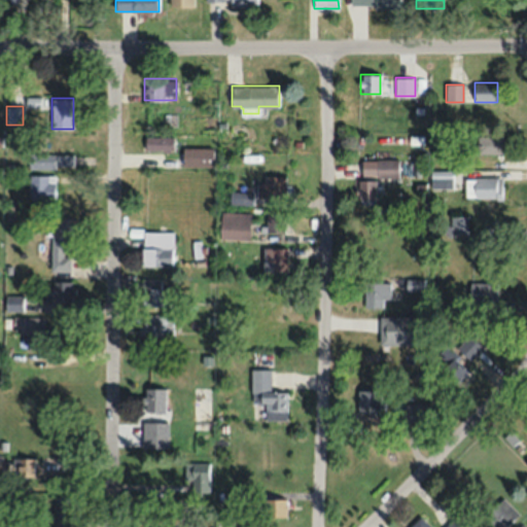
[(424,118),(408,118),(408,128),(424,128),(424,118)]
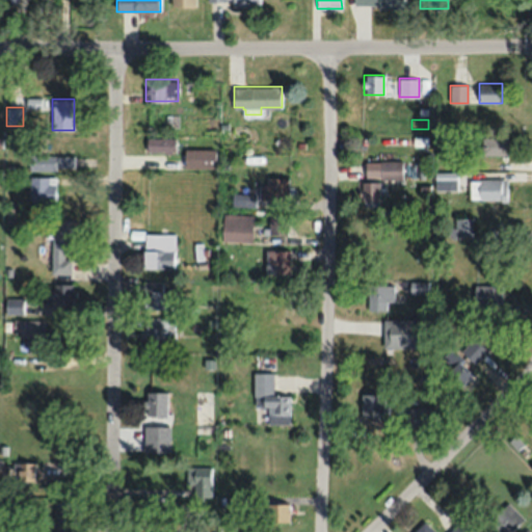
[(507,136),(479,136),(479,156),(507,156),(507,136)]
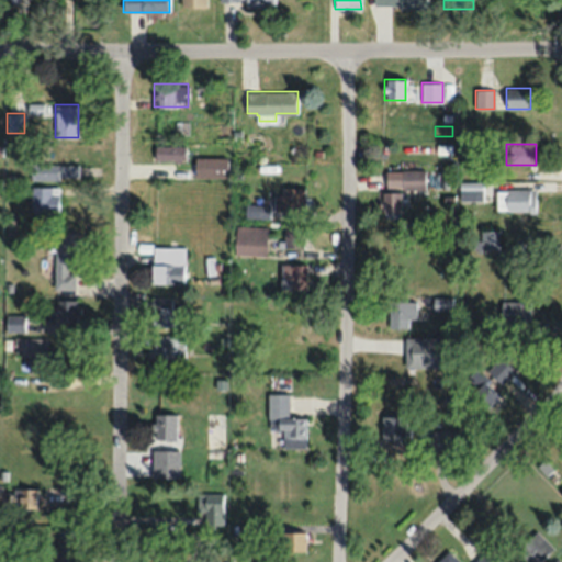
[(451,145),(436,145),(436,154),(451,154),(451,145)]
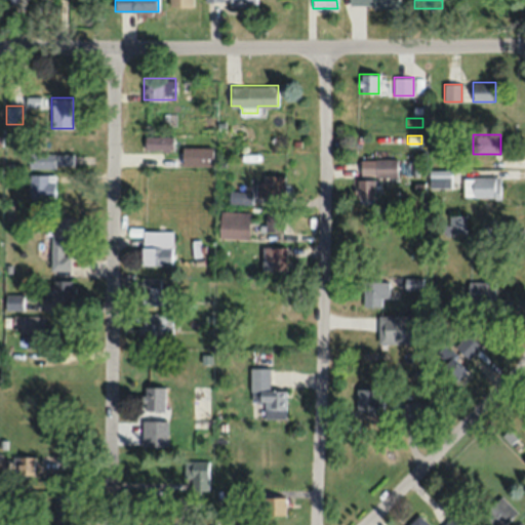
[(140,136),(140,150),(171,150),(171,136),(140,136)]
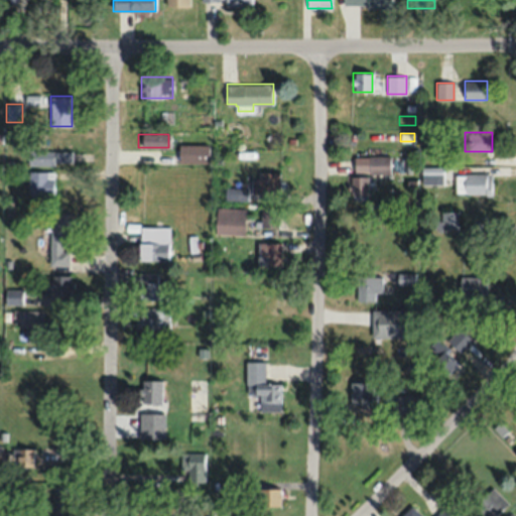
[(178,162),(208,162),(208,144),(178,144),(178,162)]
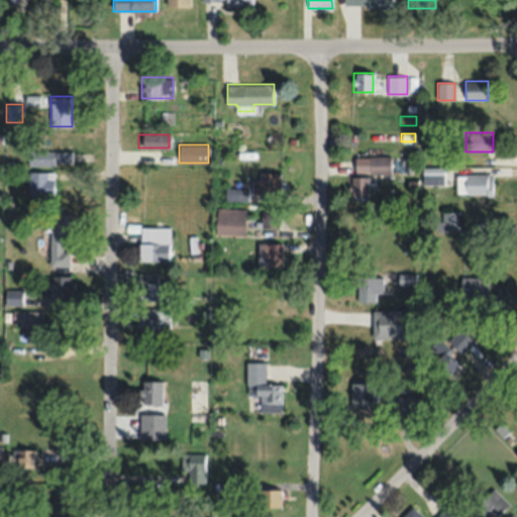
[(71,164),(71,150),(27,150),(27,164),(71,164)]
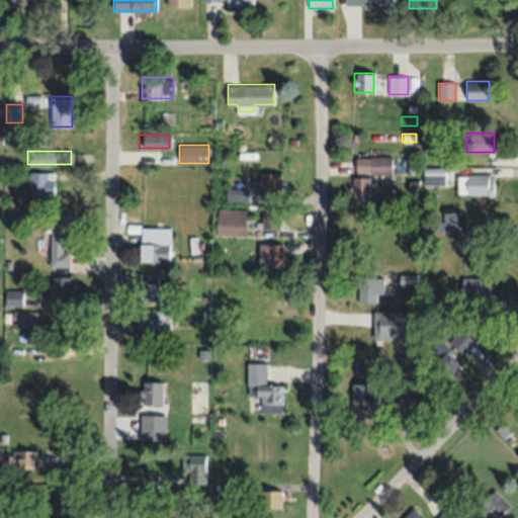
[(392,175),(392,157),(370,157),(370,175),(392,175)]
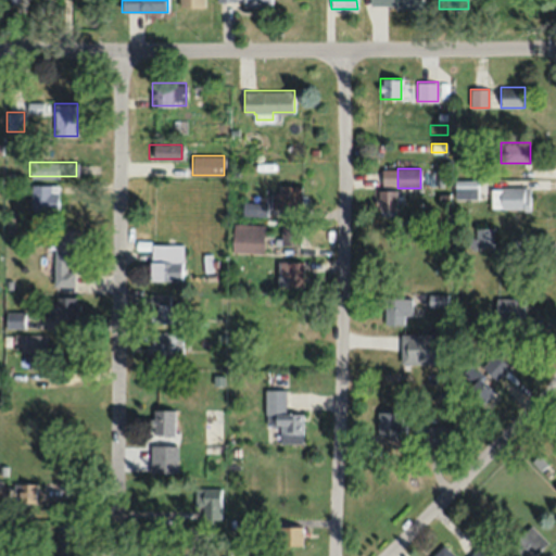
[(478,180),(455,180),(455,198),(478,198),(478,180)]
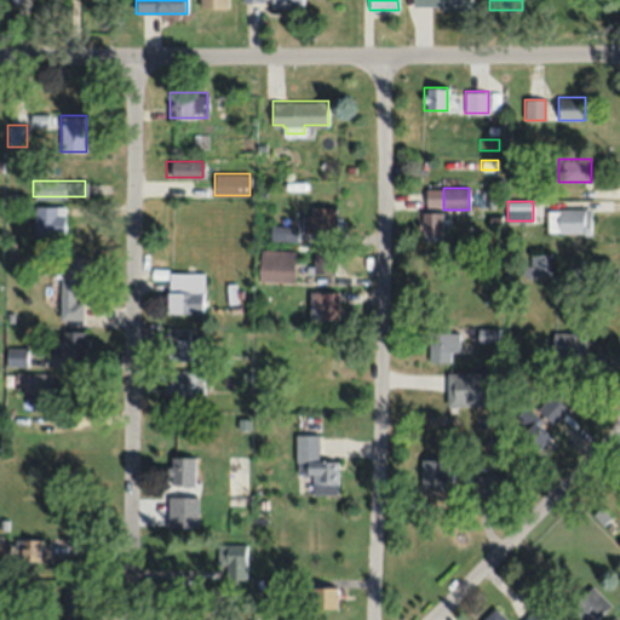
[(34,206),(34,235),(64,235),(64,206),(34,206)]
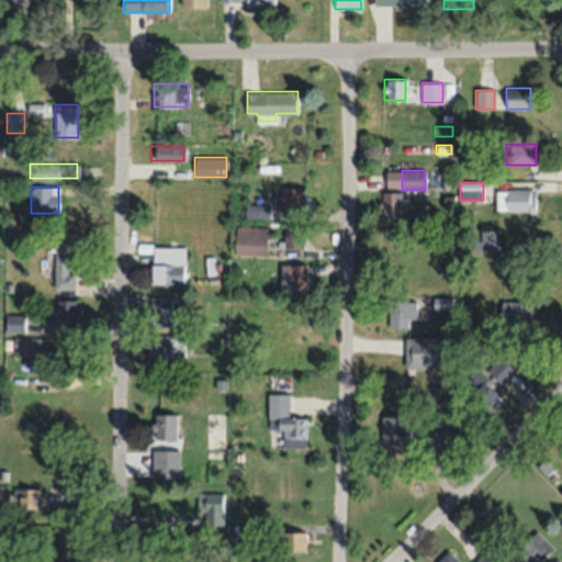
[(305,211),(305,188),(274,188),(274,211),(305,211)]
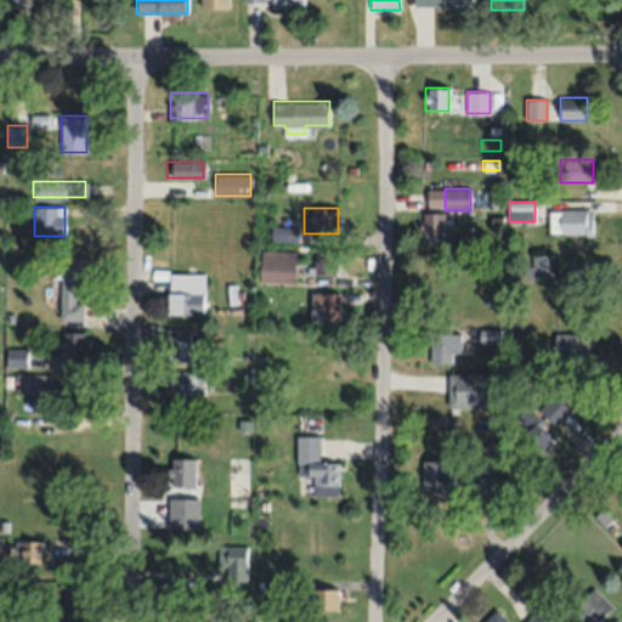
[(593,209),(560,209),(560,233),(593,233),(593,209)]
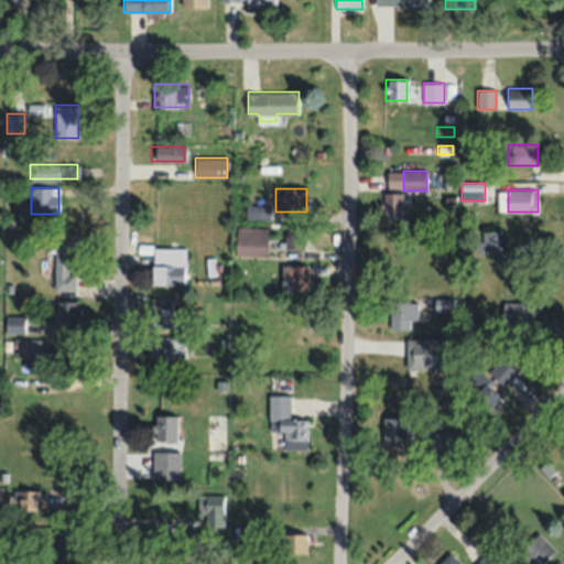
[(402,216),(402,193),(383,193),(383,216),(402,216)]
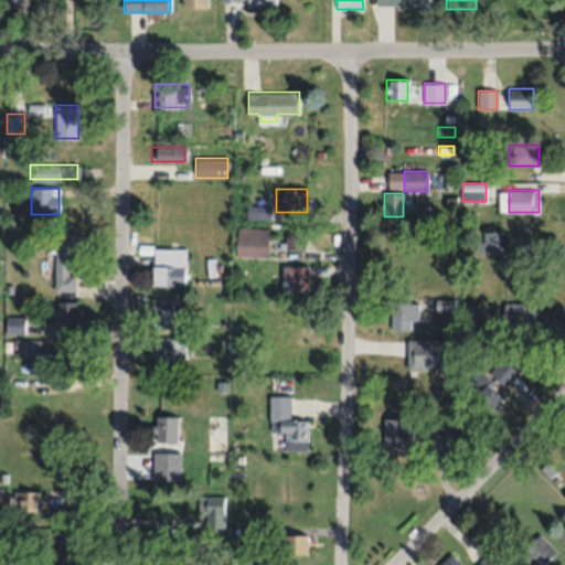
[(286,251),(306,251),(306,225),(286,225),(286,251)]
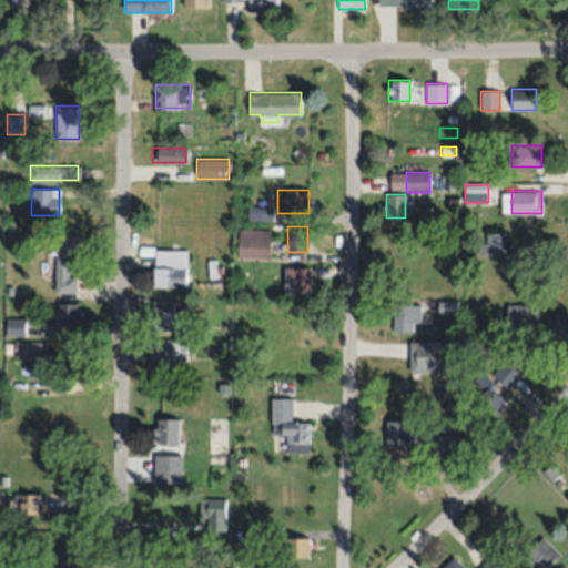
[(270,257),(270,227),(237,227),(237,257),(270,257)]
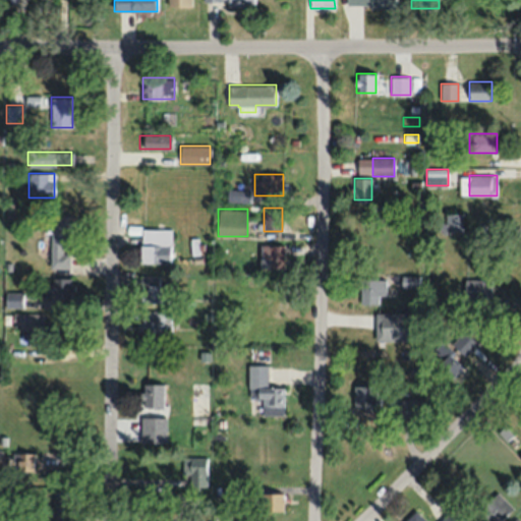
[(50,214),(50,267),(70,267),(70,214),(50,214)]
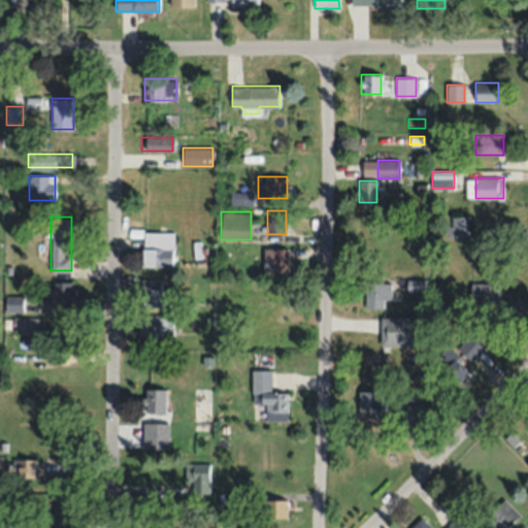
[(467,234),(467,217),(450,217),(450,234),(467,234)]
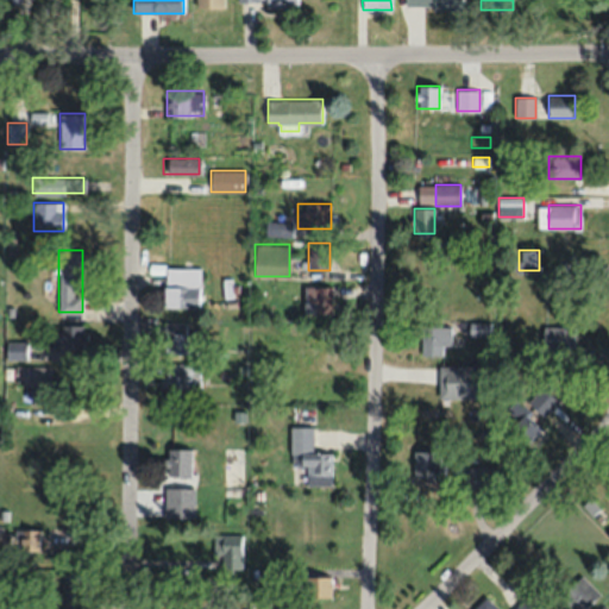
[(579,262),(564,262),(564,277),(579,277),(579,262)]
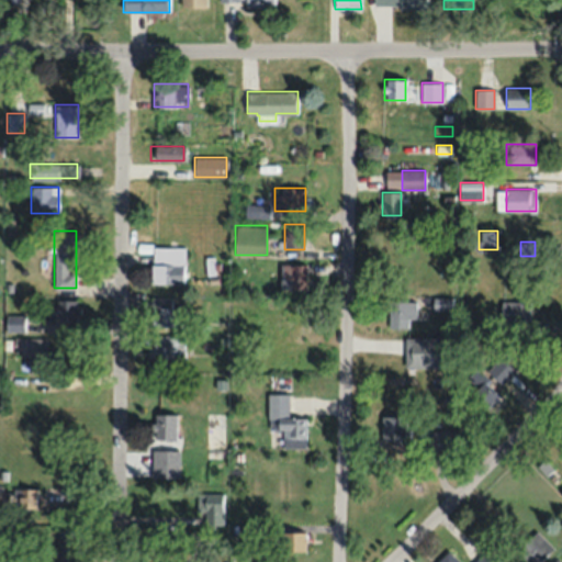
[(152,283),(183,283),(184,246),(153,246),(152,283)]
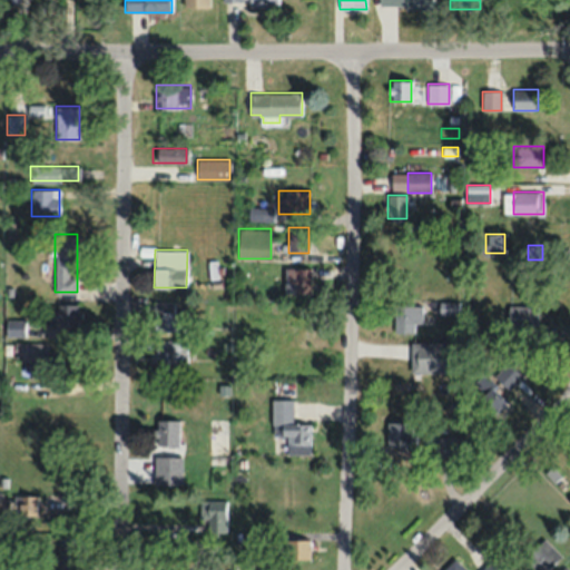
[(284,267),(284,293),(312,293),(312,267),(284,267)]
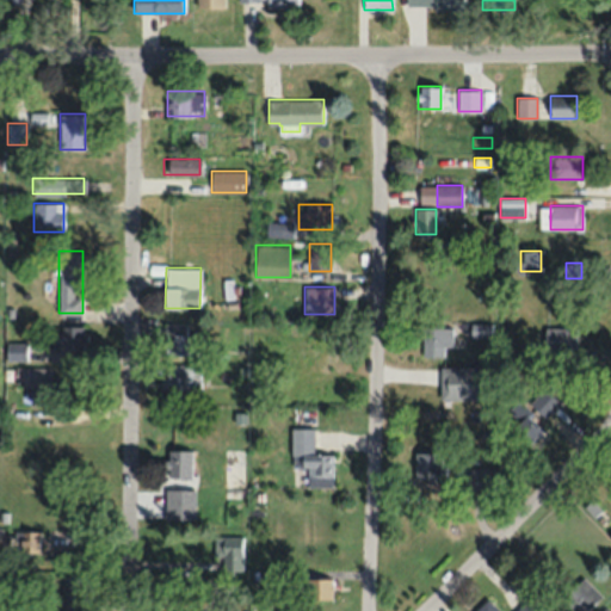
[(164,322),(164,356),(196,356),(196,333),(186,333),(186,322),(164,322)]
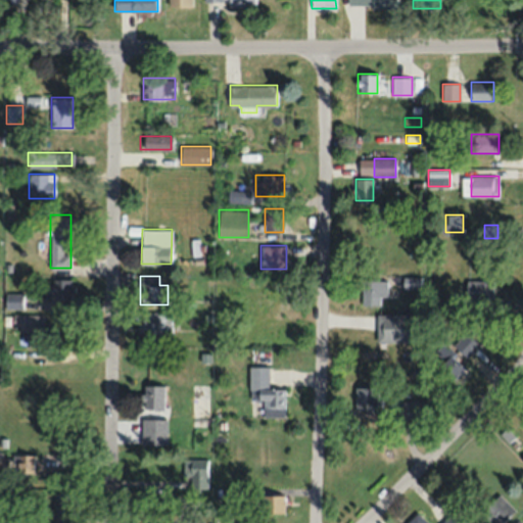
[(420,288),(420,276),(403,276),(403,288),(420,288)]
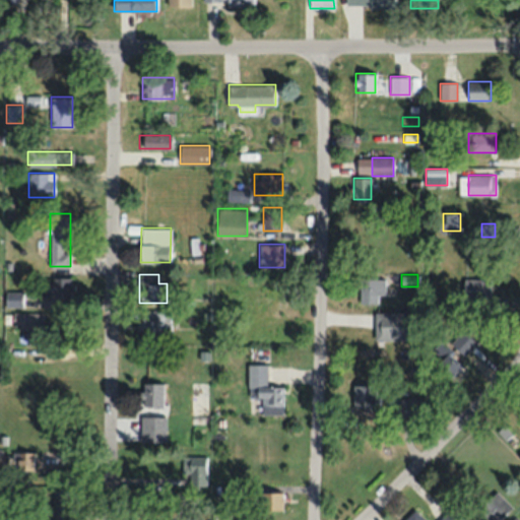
[(71,277),(47,277),(47,298),(71,298),(71,277)]
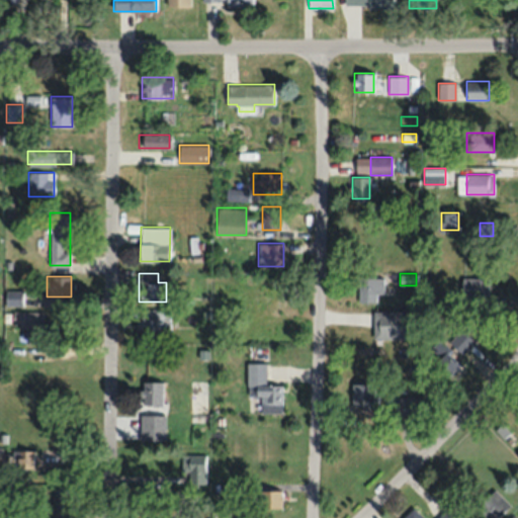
[(383,277),(358,277),(358,301),(376,301),(376,294),(383,294),(383,277)]
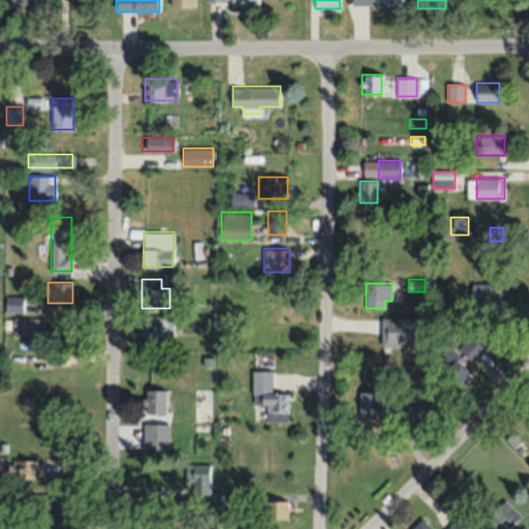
[(498,301),(498,283),(470,283),(470,301),(498,301)]
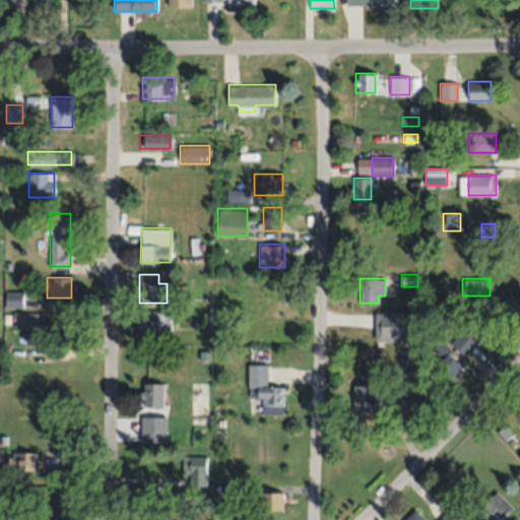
[(9,305),(21,305),(20,291),(9,293),(9,305)]
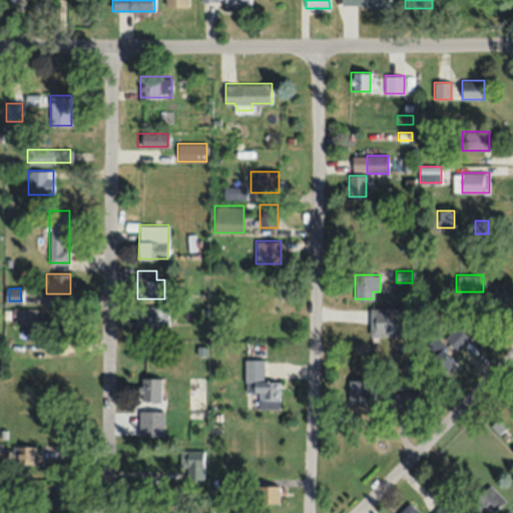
[(167,332),(167,306),(137,306),(137,332),(167,332)]
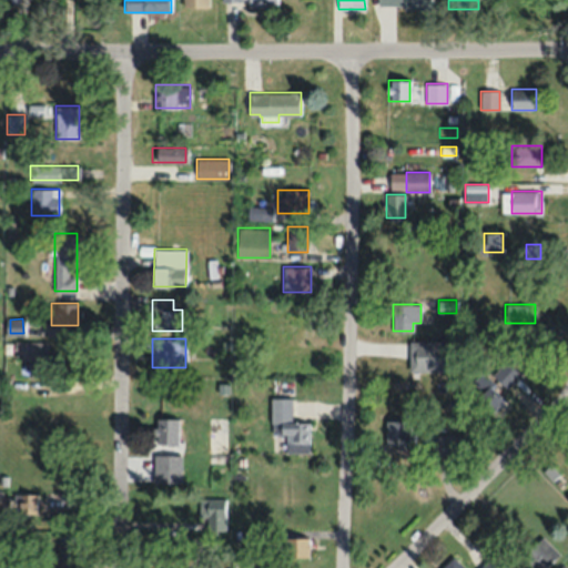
[(48,341),(12,341),(12,358),(48,358),(48,341)]
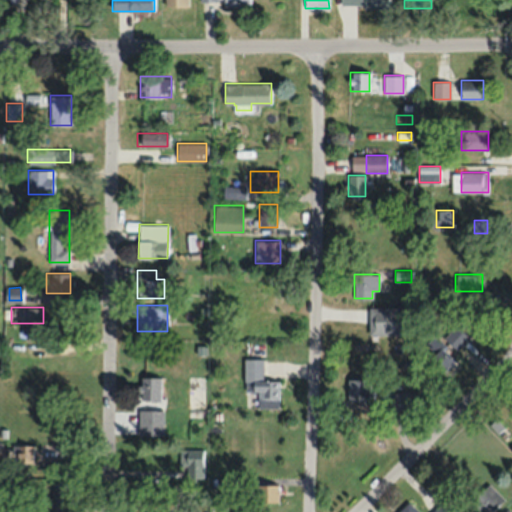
[(409,334),(409,307),(369,307),(369,334),(409,334)]
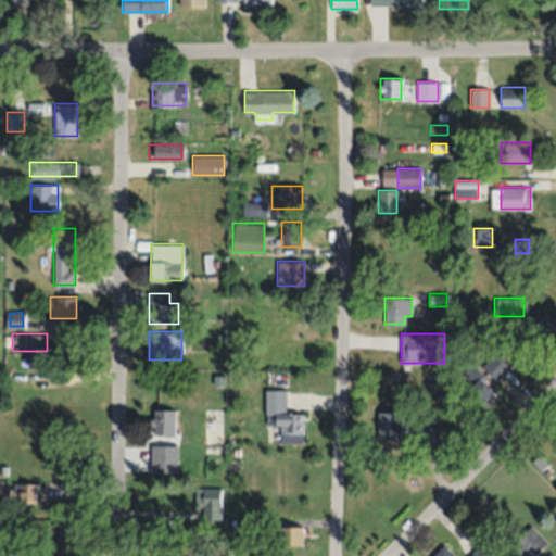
[(9,388),(27,388),(27,369),(9,369),(9,388)]
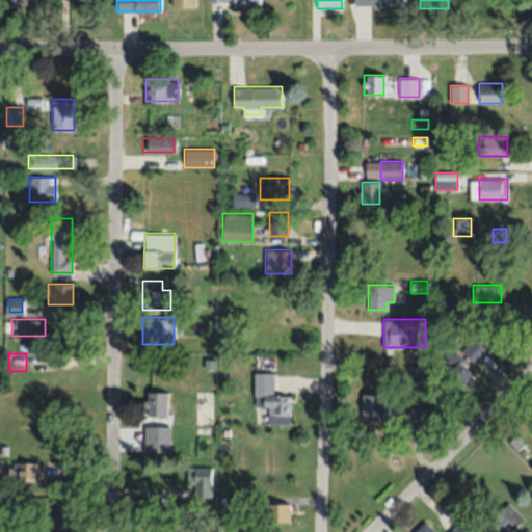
[(457,364),(460,358),(452,353),(436,379),(458,392),(471,371),(457,364)]
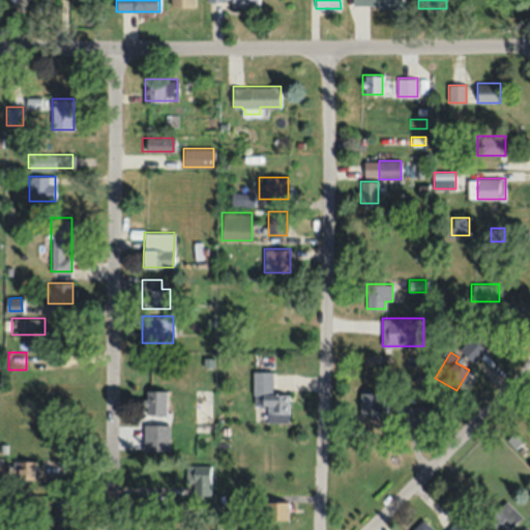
[(288,392),(272,392),(272,371),(253,371),(253,421),(288,421),(288,392)]
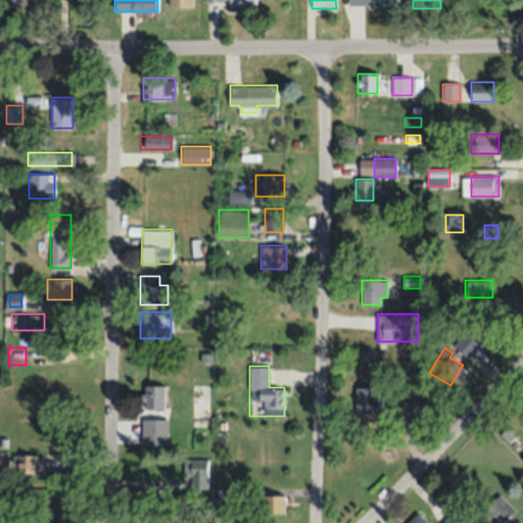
[(162,411),(162,384),(141,384),(141,411),(162,411)]
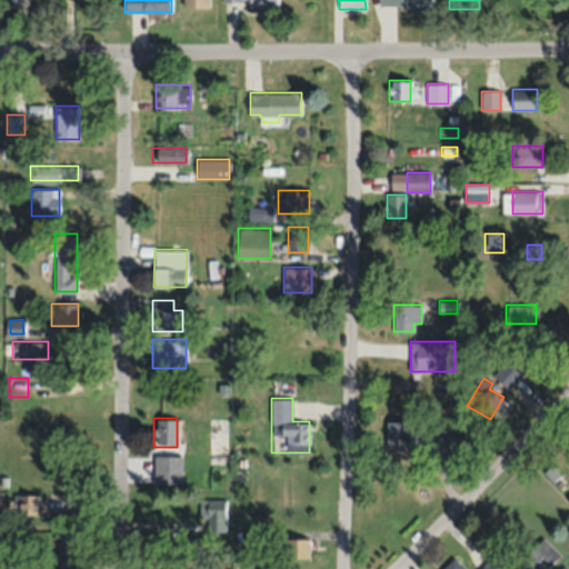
[(410,420),(386,420),(386,445),(410,445),(410,420)]
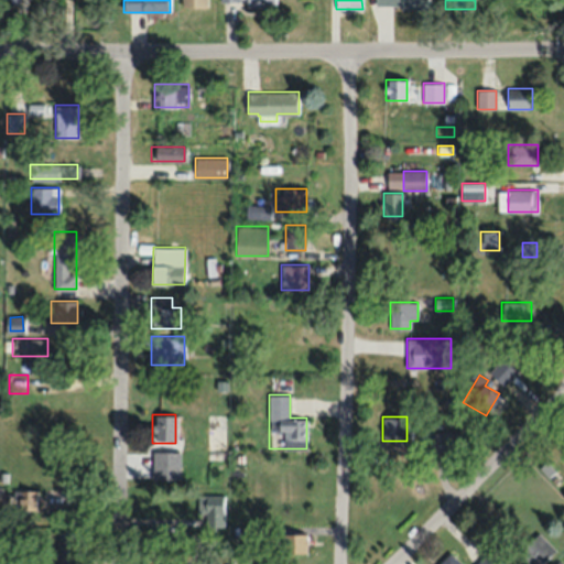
[(223,447),(223,429),(205,429),(205,447),(223,447)]
